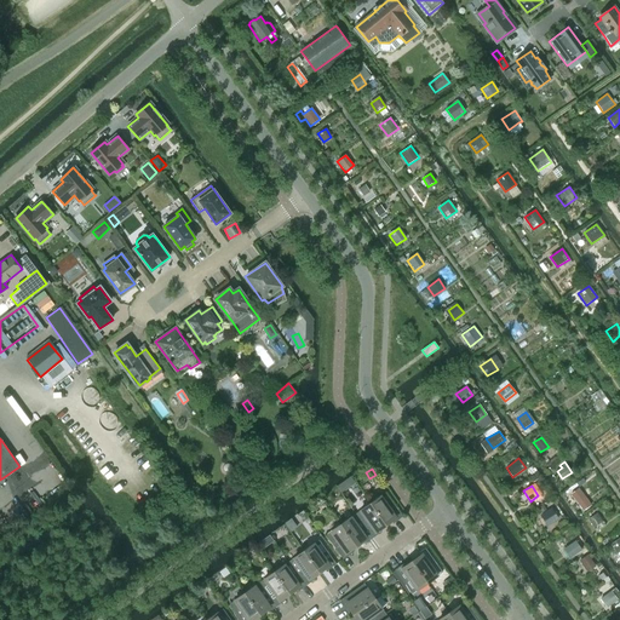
[(573,493),(578,499),(584,494),(579,488),(573,493)]
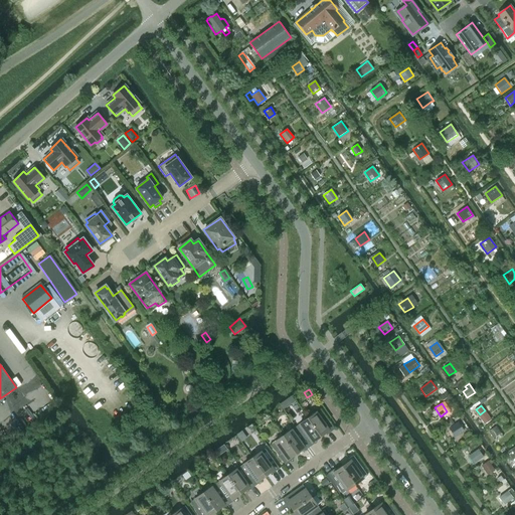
[(0,406),(0,435),(3,440),(24,425),(15,412),(8,417),(0,406)]
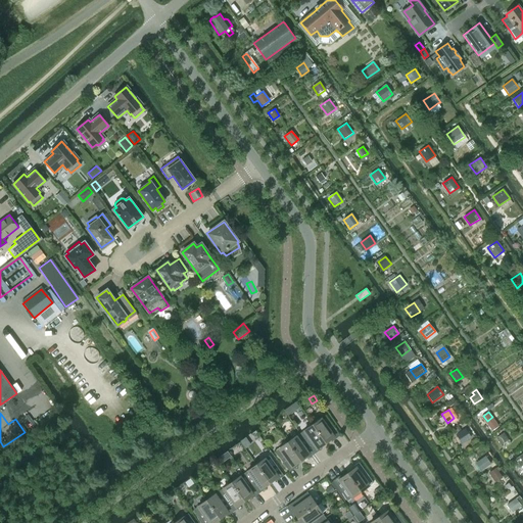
[(339,435),(325,415),(313,424),(324,441),(330,437),(332,440),(339,435)]
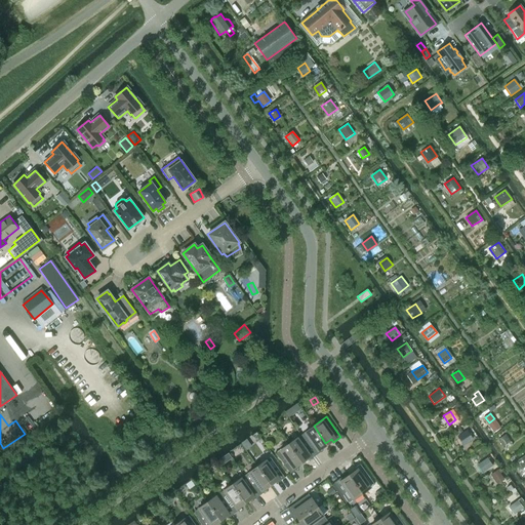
[(325,443),(314,426),(301,435),(316,455),(323,450),(320,447),(325,443)]
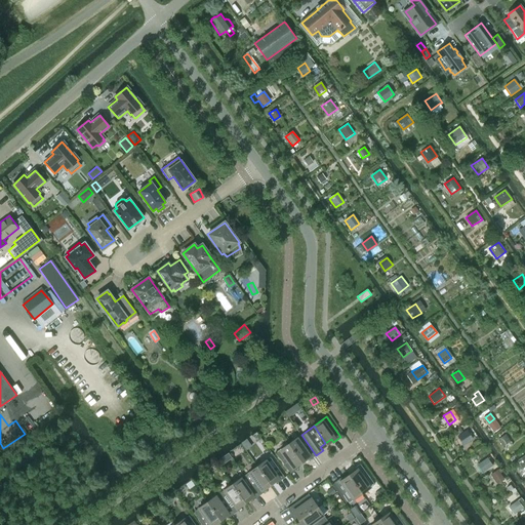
[(463,445),(473,440),(468,430),(458,436),(463,445)]
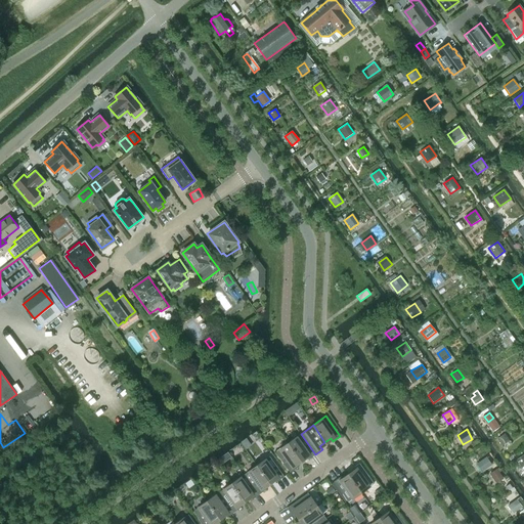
[(315,454),(301,434),(288,443),(300,460),(305,455),(308,460),(315,454)]
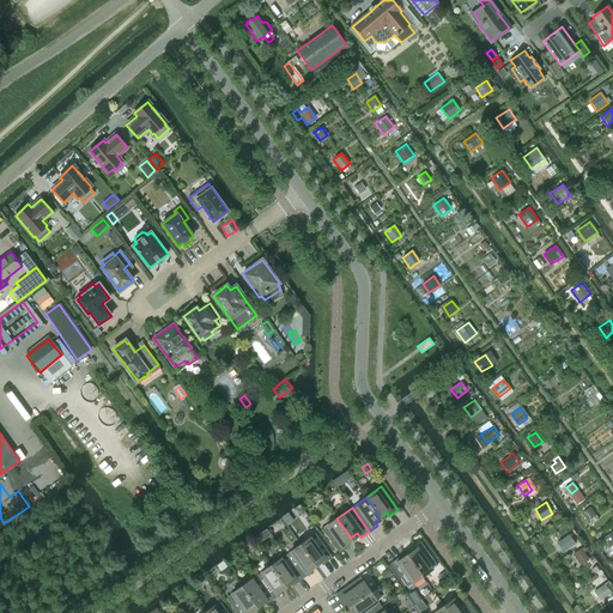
[(587,522),(595,516),(590,508),(581,514),(587,522)]
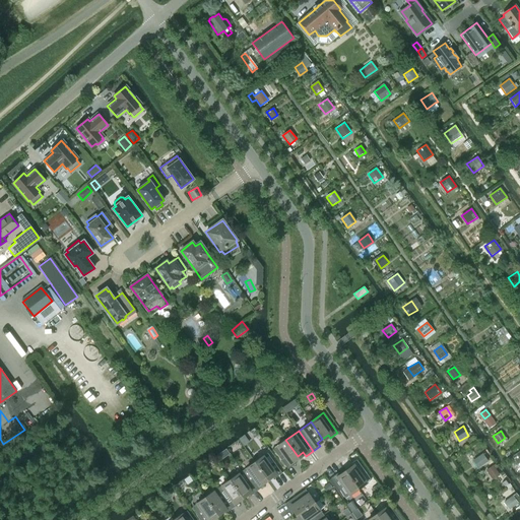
[(244,435),(238,439),(239,440),(244,447),(250,442),(245,436),(244,435)]
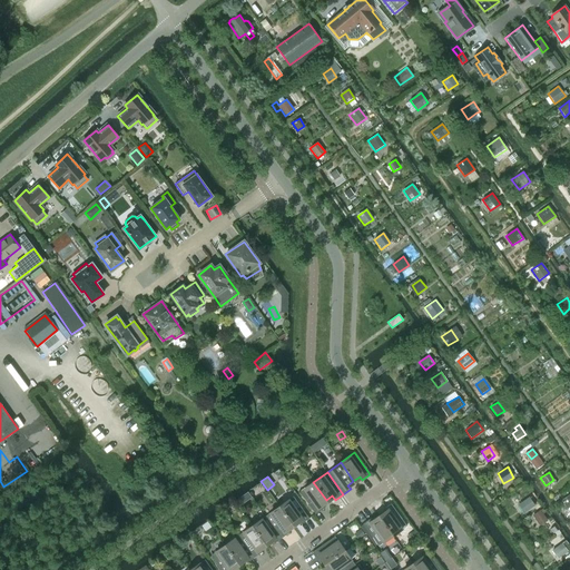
[(326,500),(313,482),(300,492),(315,514),(323,509),(321,504),(326,500)]
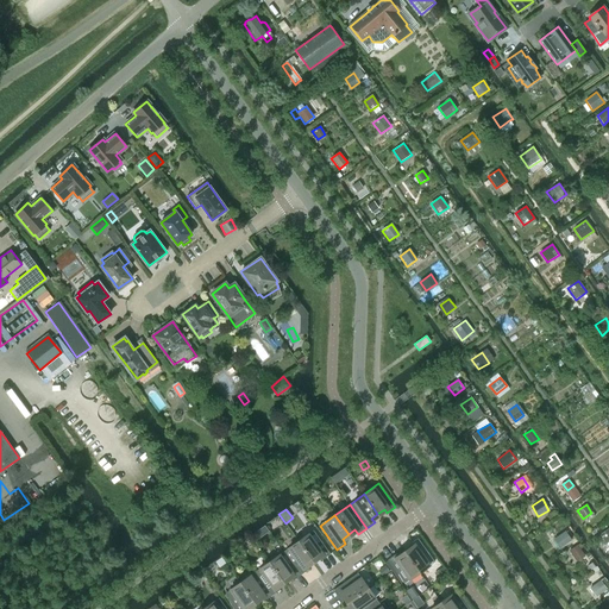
[(264,526),(259,529),(264,537),(269,533),(264,526)]
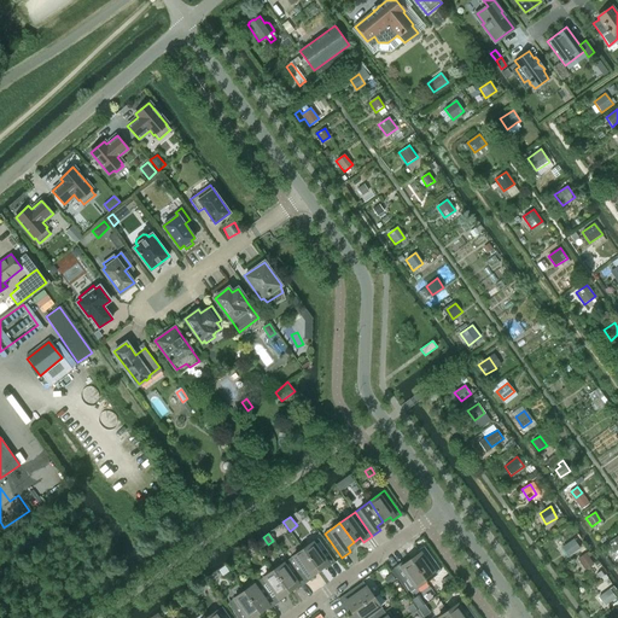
[(334,563),(318,538),(303,549),(316,569),(324,564),(326,569),(334,563)]
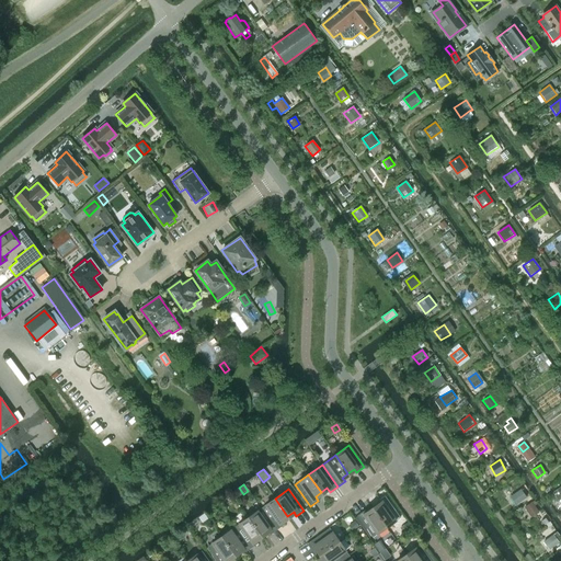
[(515,505),(526,497),(521,489),(510,496),(515,505)]
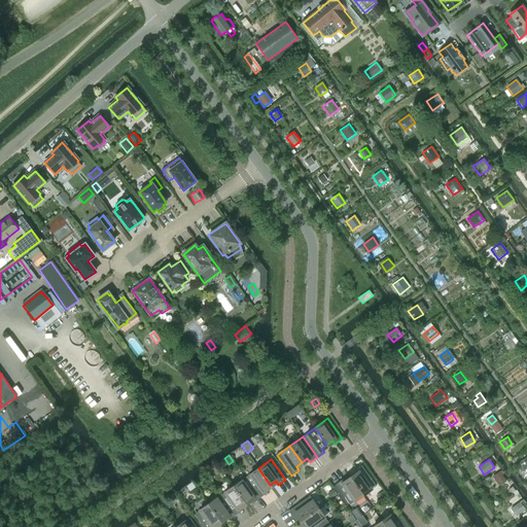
[(376,486),(361,465),(354,471),(356,475),(351,479),(363,495),(376,486)]
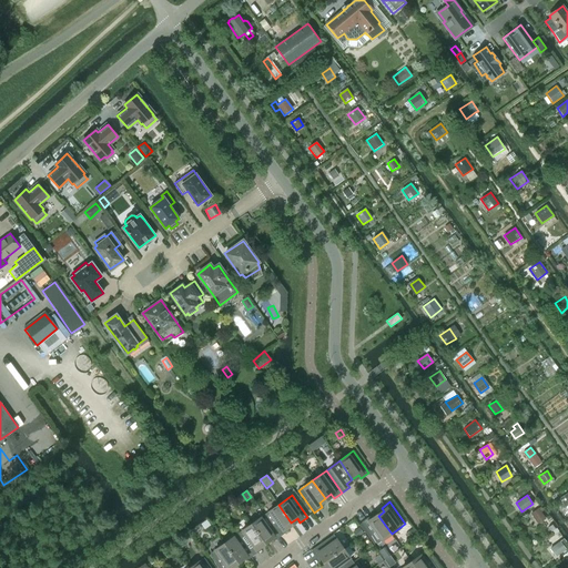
[(291,523),(279,505),(264,514),(281,536),(287,530),(285,527),(291,523)]
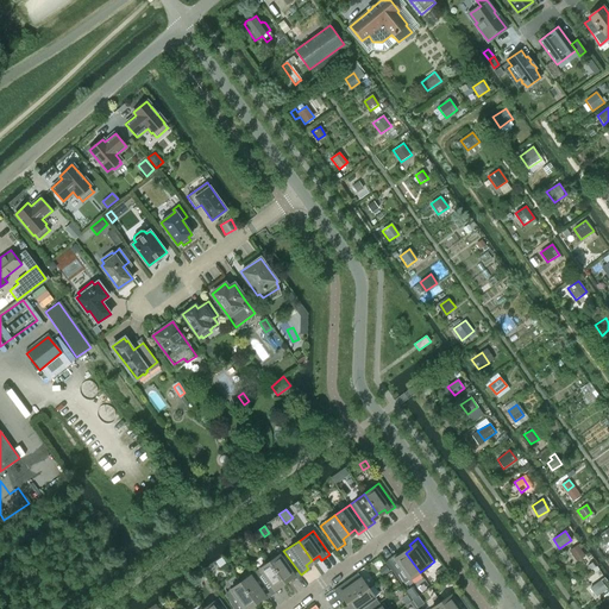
[(577,563),(585,556),(579,548),(571,554),(577,563)]
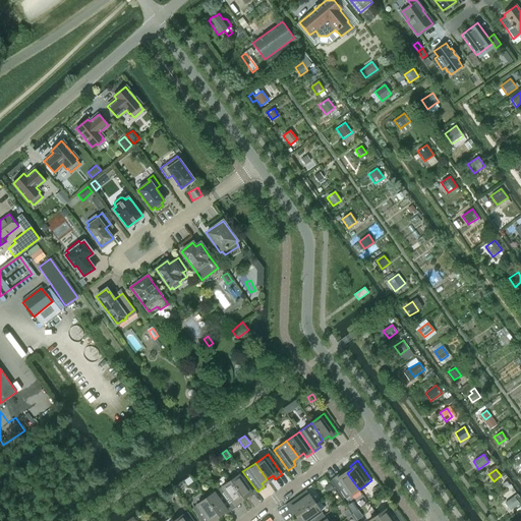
[(257,491),(242,471),(230,480),(242,497),(247,494),(250,497),(257,491)]
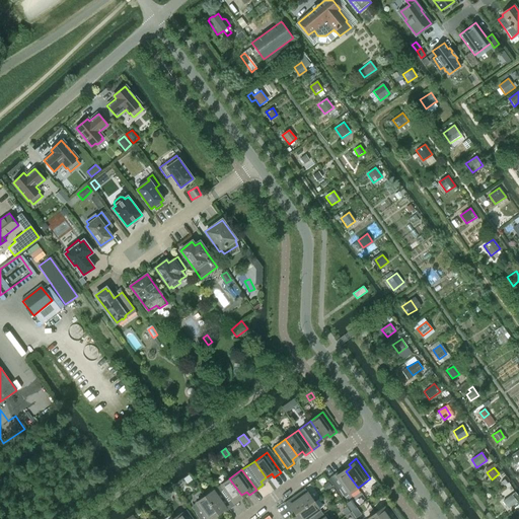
[(358,488),(346,471),(341,475),(338,471),(330,476),(345,497),(358,488)]
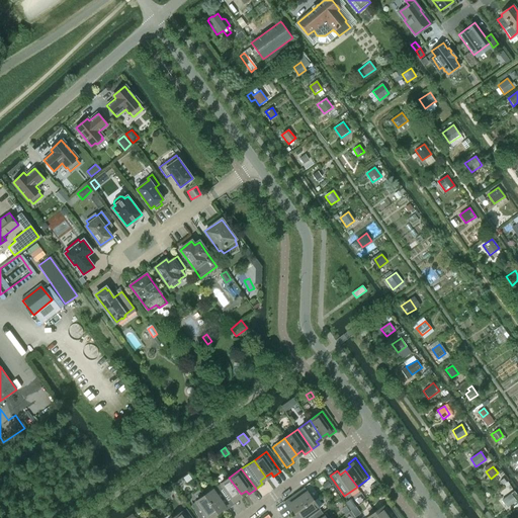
[(241,494),(229,478),(217,487),(231,507),(238,502),(235,498),(241,494)]
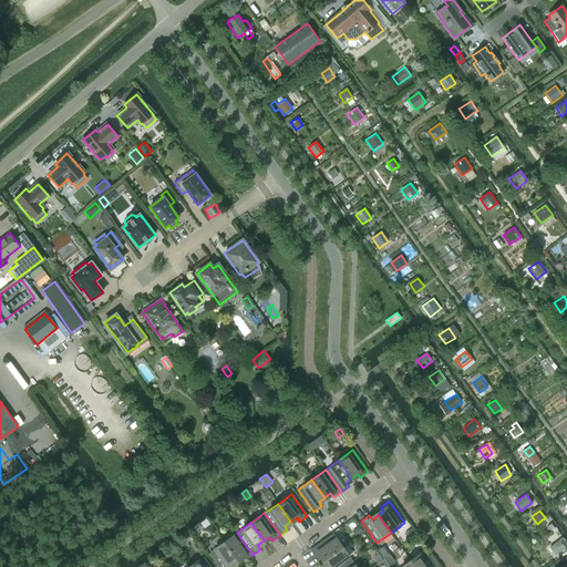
[(360,526),(353,531),(358,536),(364,532),(360,526)]
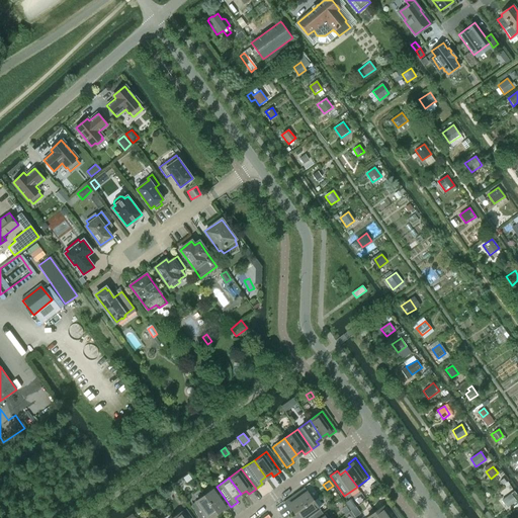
[(376,482),(369,488),(373,494),(381,488),(376,482)]
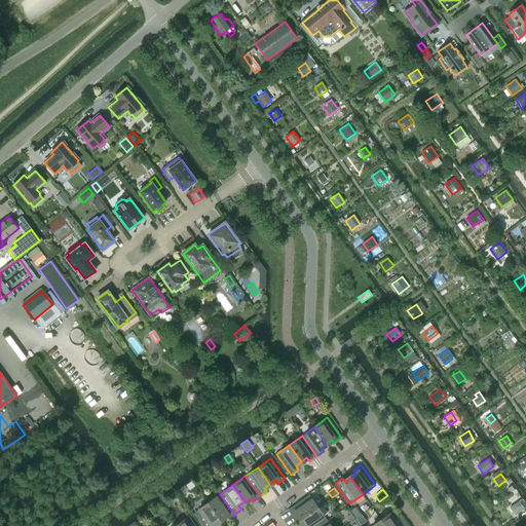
[(234,515),(220,494),(208,503),(219,520),(225,516),(227,520),(234,515)]
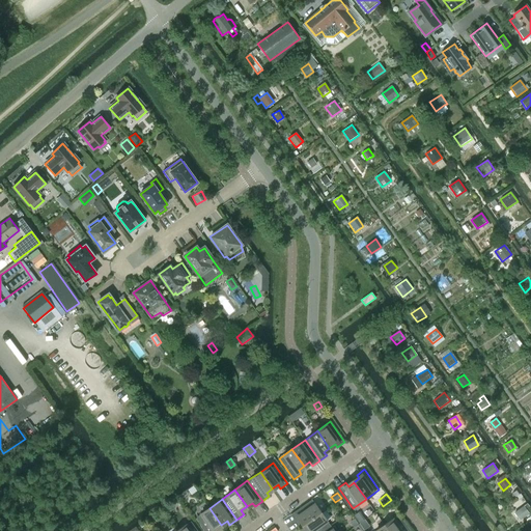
[(320,512),(311,500),(291,514),(297,522),(300,519),(304,525),(320,512)]
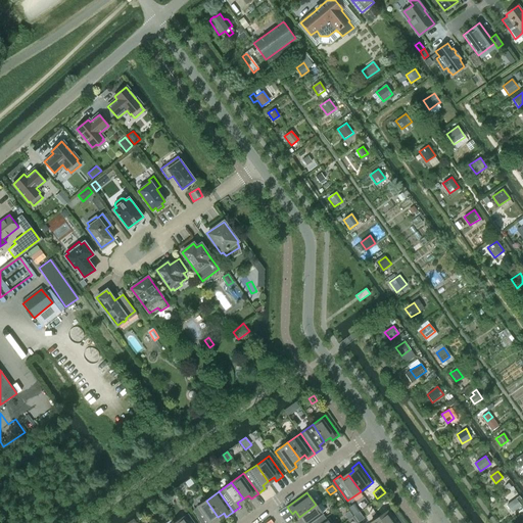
[(512,512),(522,505),(518,497),(507,505),(512,512)]
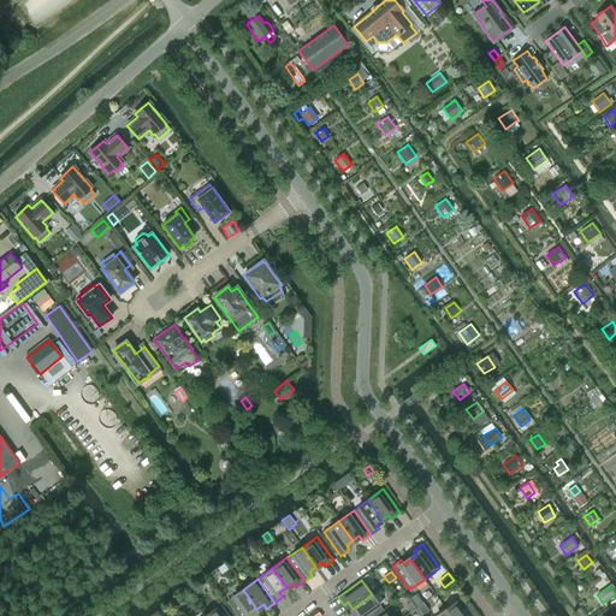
[(256,609),(243,590),(227,600),(238,615),(252,615),(250,614),(256,609)]
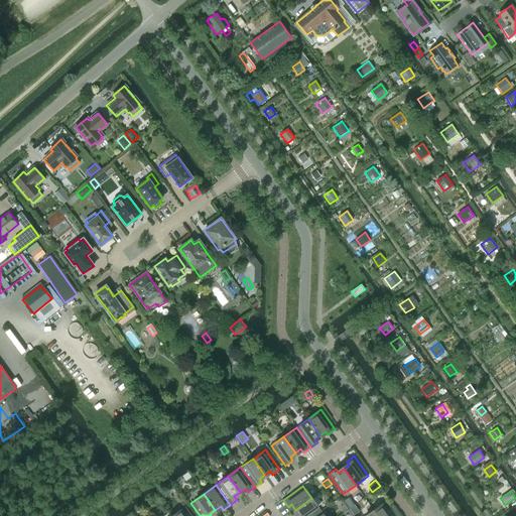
[(312,515),(320,510),(311,498),(295,510),(299,515),(297,515),(312,515)]
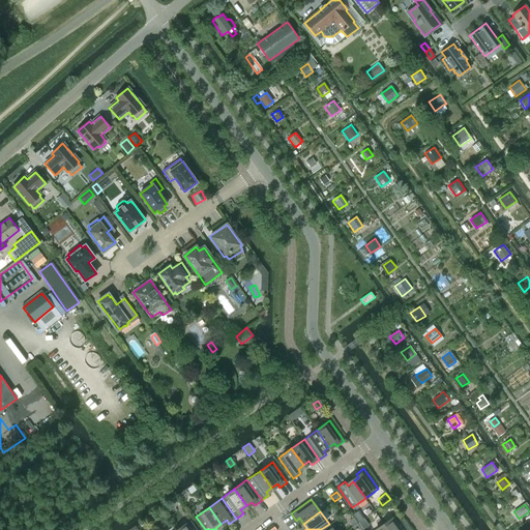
[(361,514),(355,519),(358,523),(364,519),(361,514)]
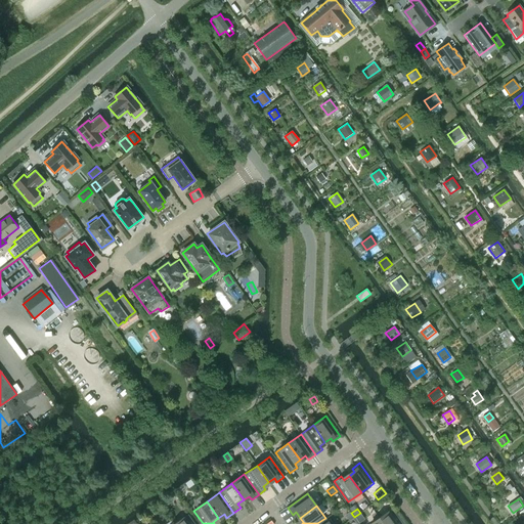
[(402,523),(392,509),(379,518),(383,523),(402,523)]
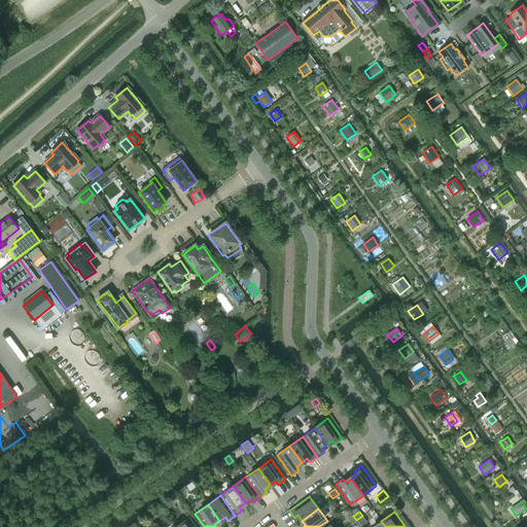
[(196,526),(189,517),(176,526),(196,526)]
